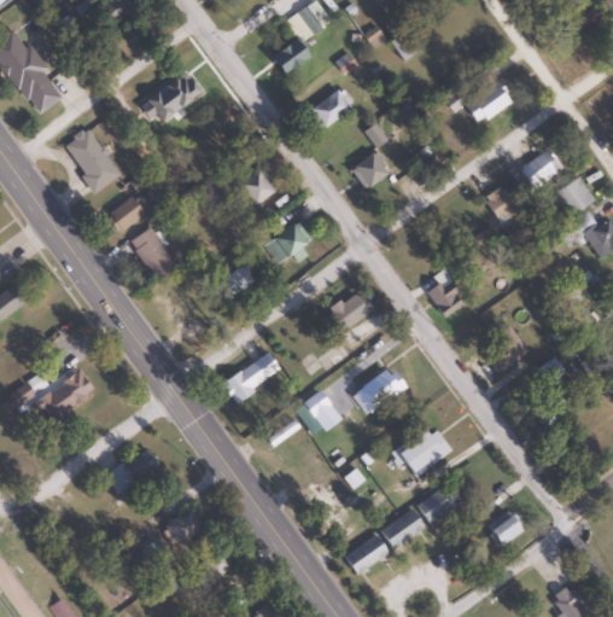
[(141,5),(138,0),(109,0),(100,7),(115,25),(141,5)]
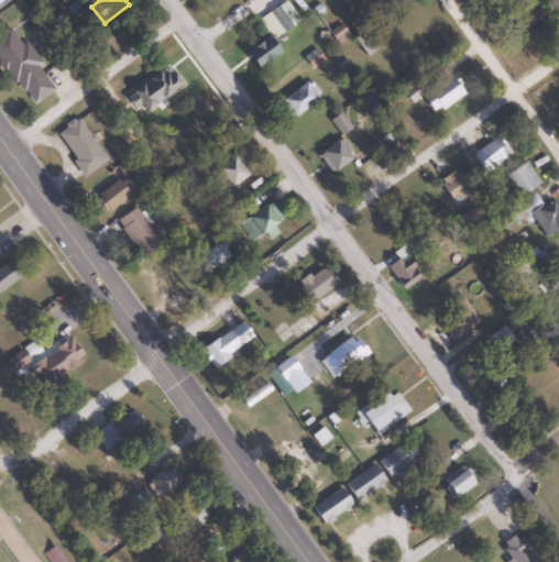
[(303,19),(287,0),(264,19),(280,37),(303,19)]
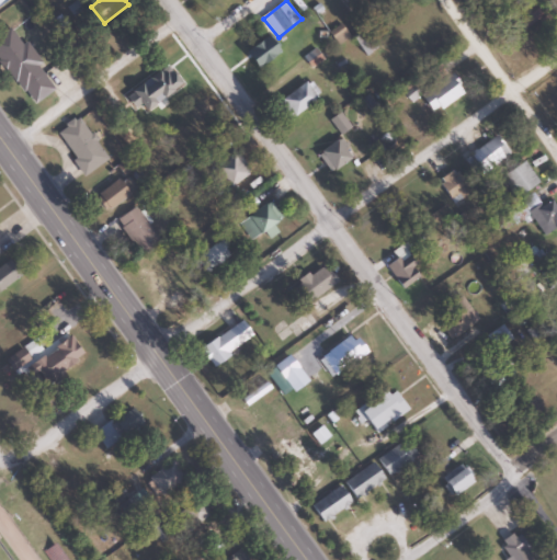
[(352,37),(344,23),(332,31),(340,44),(352,37)]
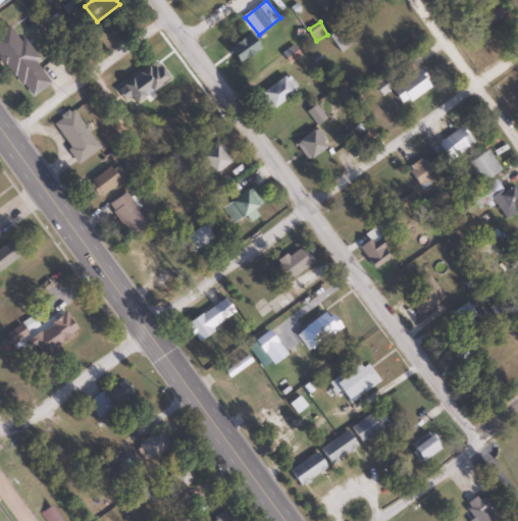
[(55,82),(27,40),(24,41),(13,24),(0,34),(0,50),(33,98),(55,82)]
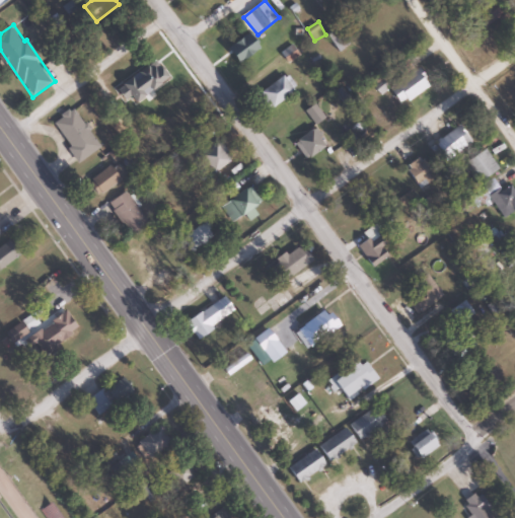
[(328,34),(339,52),(351,44),(341,27),(328,34)]
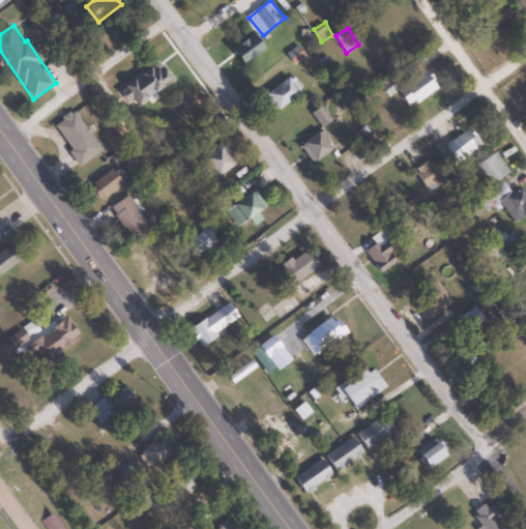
[(233,47),(242,64),(267,51),(258,33),(233,47)]
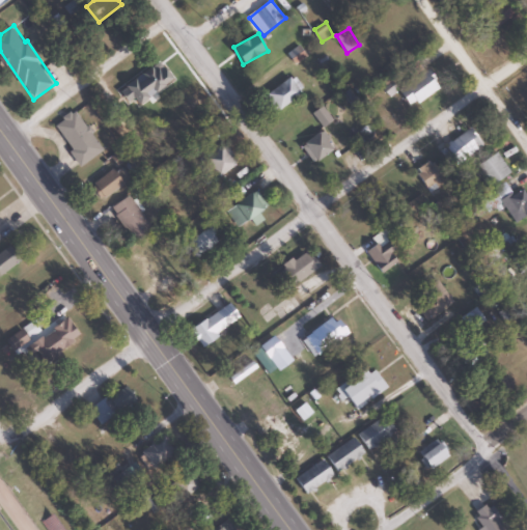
[(308,55),(301,45),(289,53),(297,63),(308,55)]
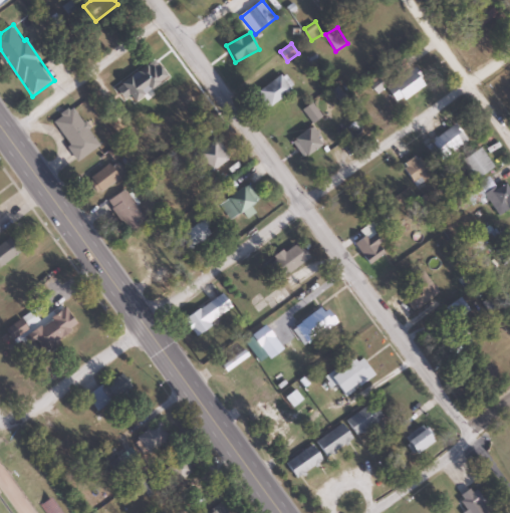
[(121,85),(136,102),(169,76),(159,63),(152,69),(148,64),(121,85)]
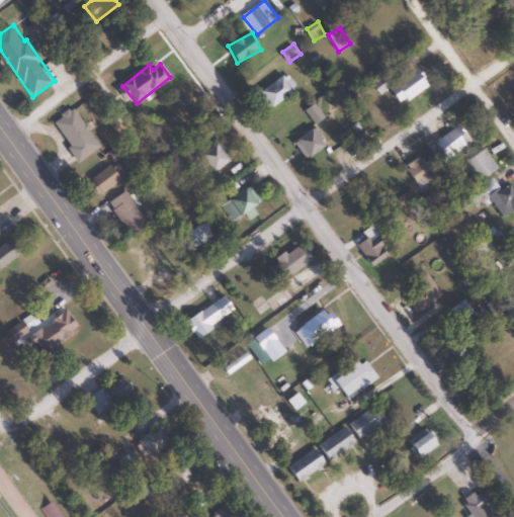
[(391,88),(403,105),(431,84),(419,68),(391,88)]
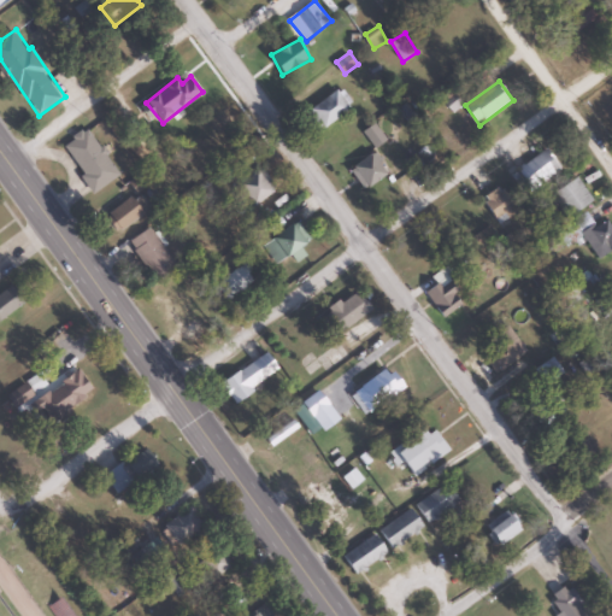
[(322,129),(354,106),(341,88),(310,111),(322,129)]
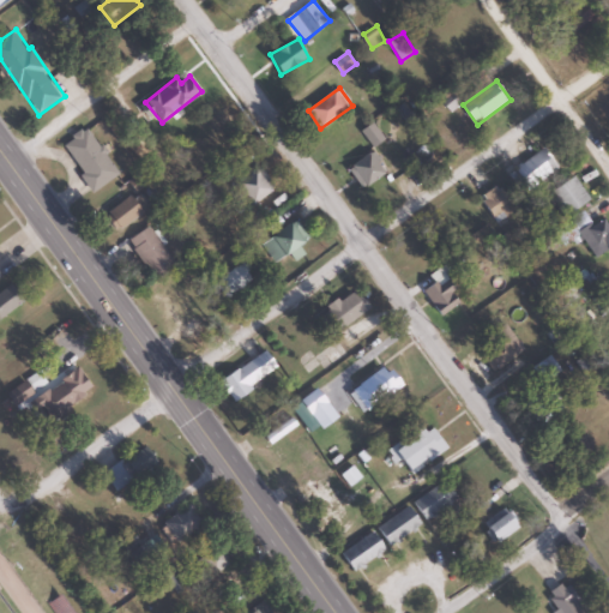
[(240,142),(228,122),(202,139),(215,158),(240,142)]
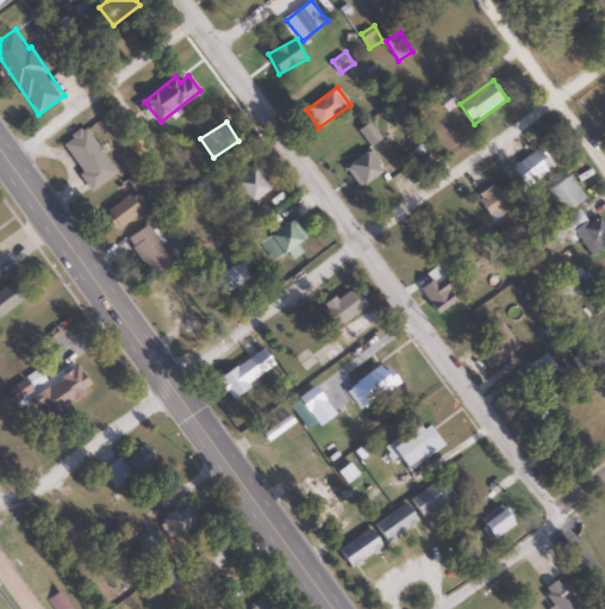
[(119,173),(88,126),(63,143),(94,190),(119,173)]
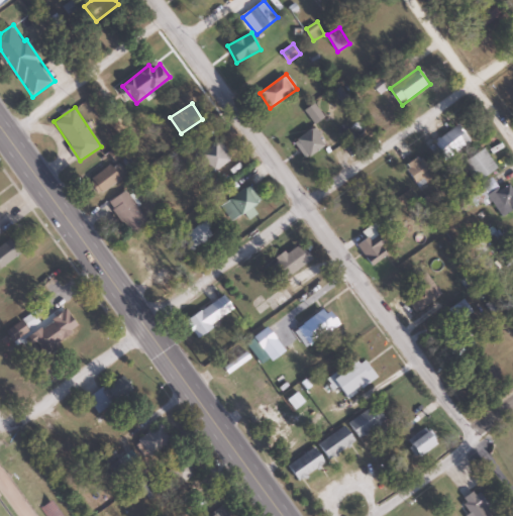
[(361,117),(354,114),(349,122),(354,125),(361,117)]
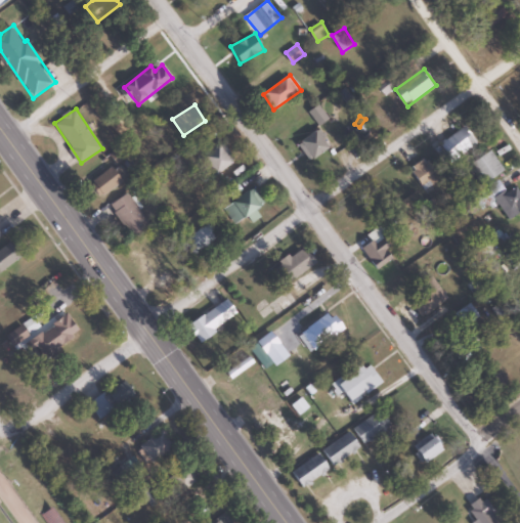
[(451,164),(477,139),(463,125),(438,149),(451,164)]
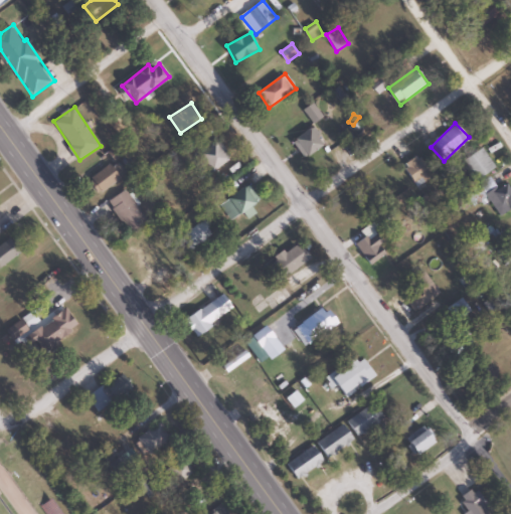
[(325,144),(313,127),(294,140),(306,157),(325,144)]
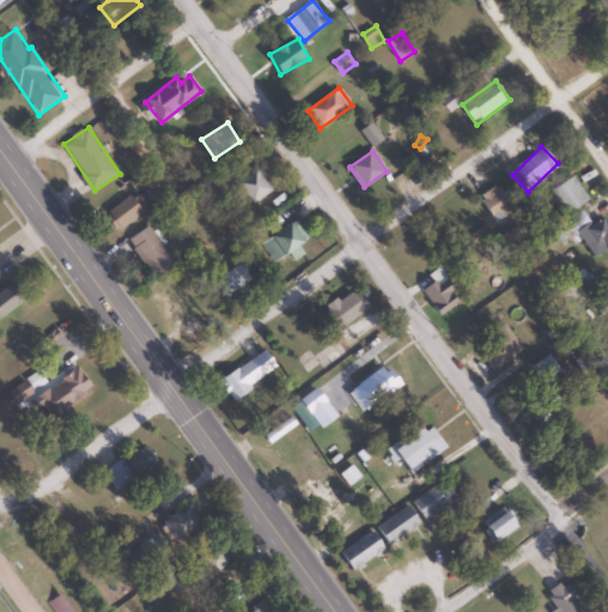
[(235,185),(249,206),(278,187),(262,165),(235,185)]
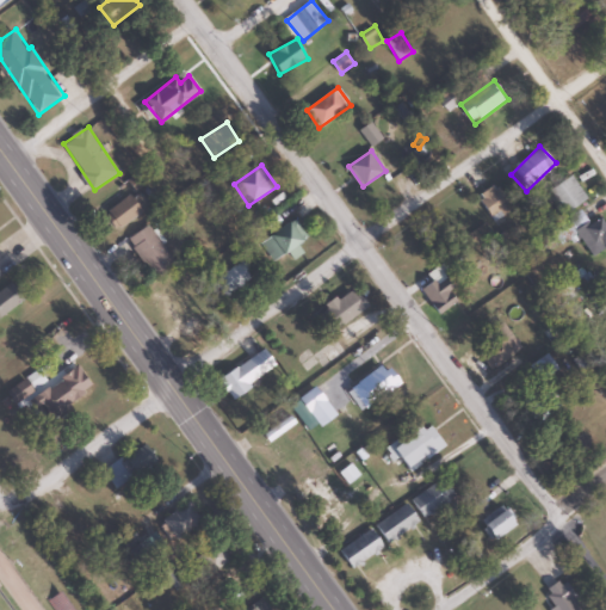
[(551,192),(570,213),(589,193),(570,174),(551,192)]
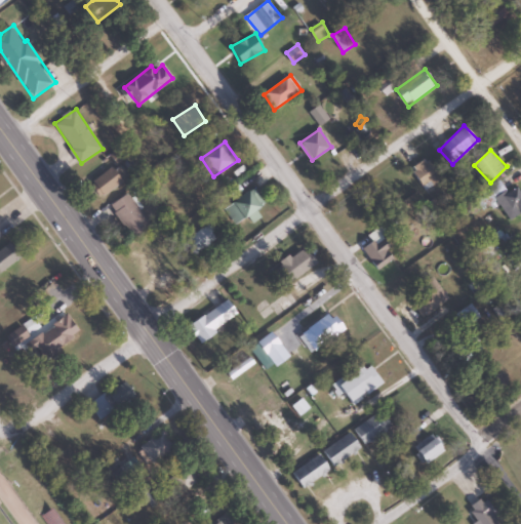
[(426,189),(441,178),(428,157),(411,168),(426,189)]
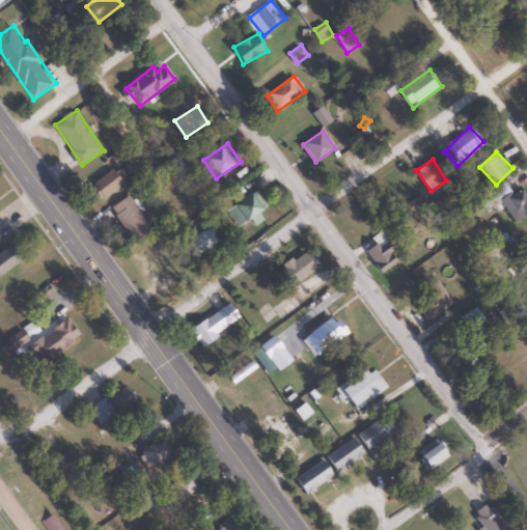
[(91,185),(101,199),(131,179),(120,165),(91,185)]
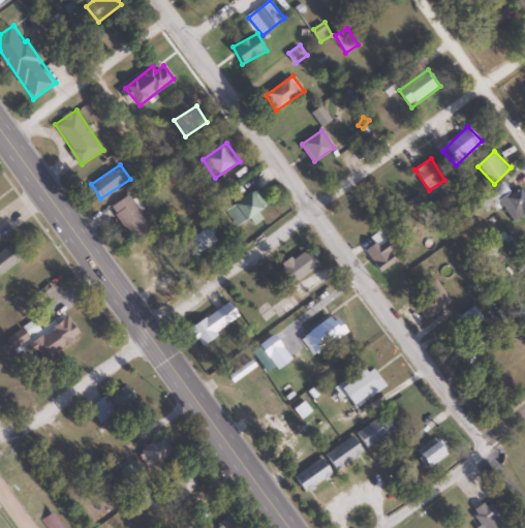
[(264,218),(258,211),(268,204),(255,188),(228,211),(240,225),(250,217),(256,224),(264,218)]
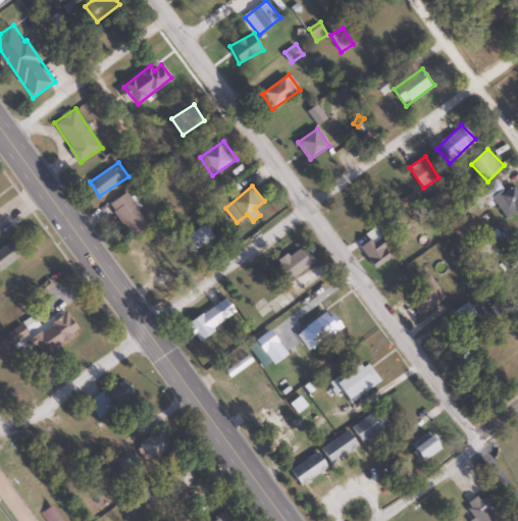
[(495,199),(506,213),(517,205),(517,196),(511,186),(493,198),(488,192),(472,202),(478,210),(495,199)]
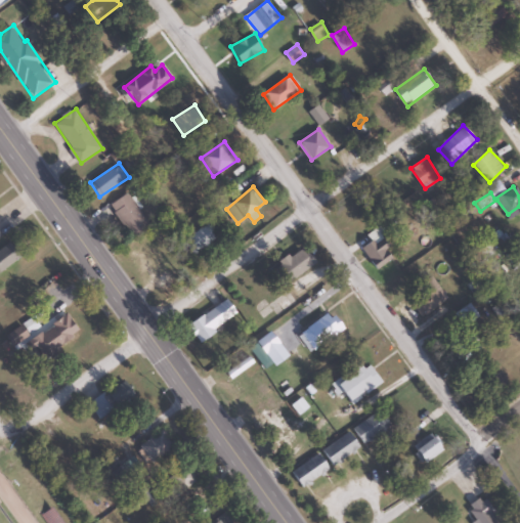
[(153,224),(129,191),(111,206),(134,237),(153,224)]
